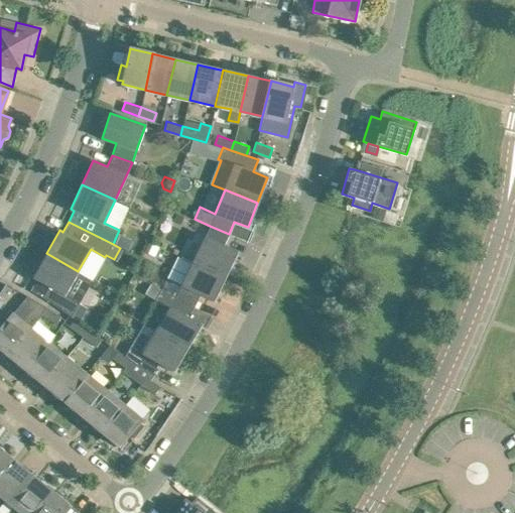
[(223,245),(229,234),(210,226),(192,261),(226,276),(237,252),(223,245)]
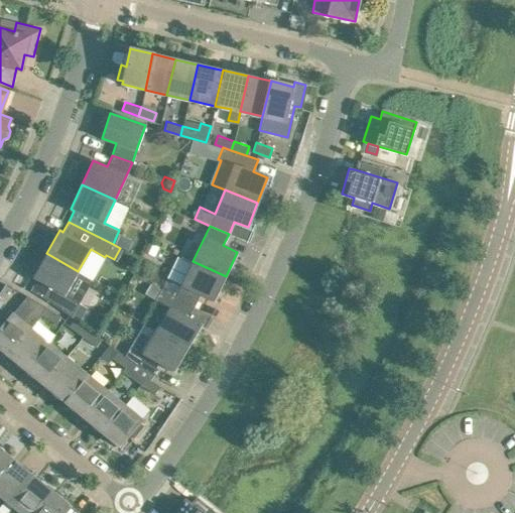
[(126,237),(118,234),(113,244),(121,247),(126,237)]
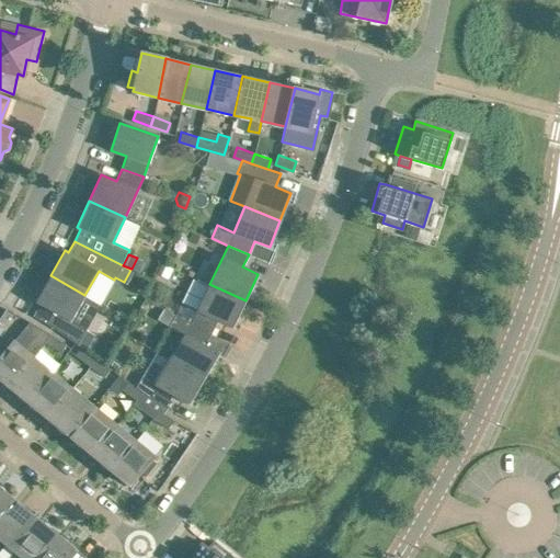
[(40,303),(32,315),(44,321),(63,333),(77,343),(87,328),(71,319),(84,295),(50,275),(36,302),(40,303)]
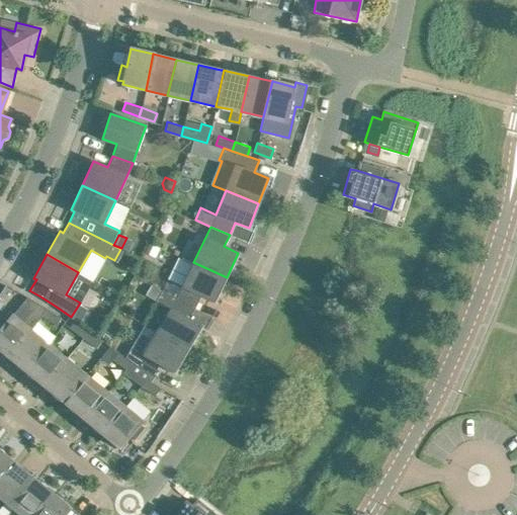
[(182,257),(172,279),(182,284),(176,296),(194,307),(196,303),(200,295),(214,302),(227,277),(193,262),(182,257)]
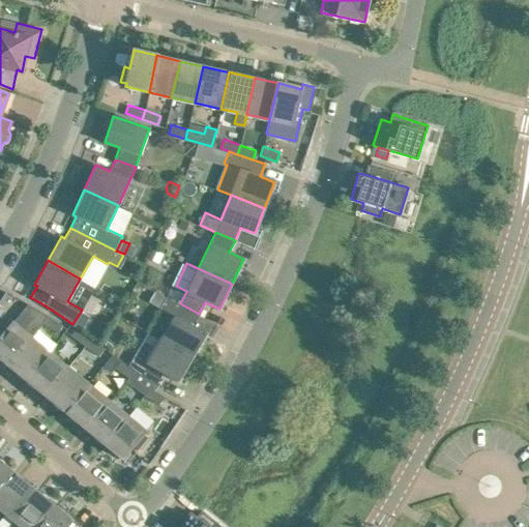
[(159,306),(166,296),(154,290),(148,300),(159,306)]
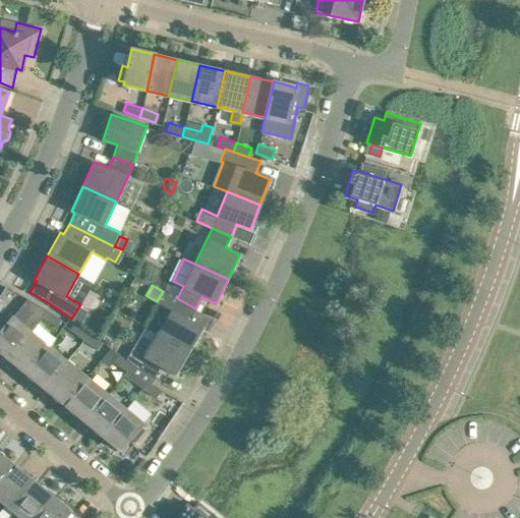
[(195,308),(177,298),(163,291),(157,301),(157,302),(171,310),(158,333),(189,351),(203,328),(189,320),(195,308)]
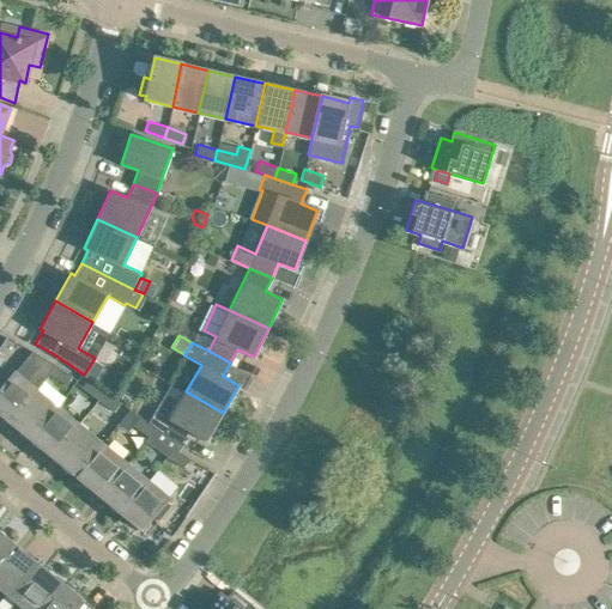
[(0,388),(0,414),(8,422),(36,389),(49,372),(32,361),(38,353),(32,349),(14,371),(12,373),(7,370),(0,377),(0,388)]
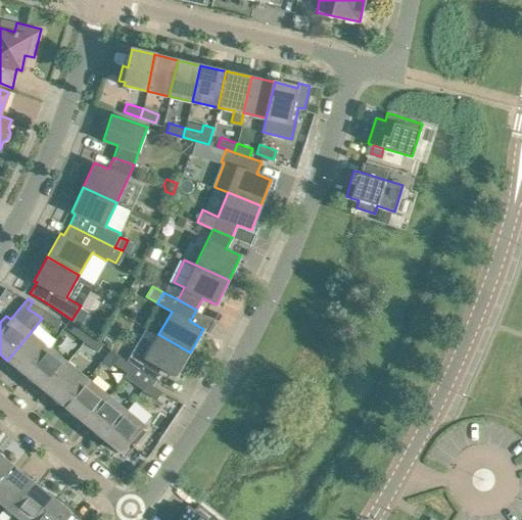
[(42,318),(47,311),(33,301),(28,309),(42,318)]
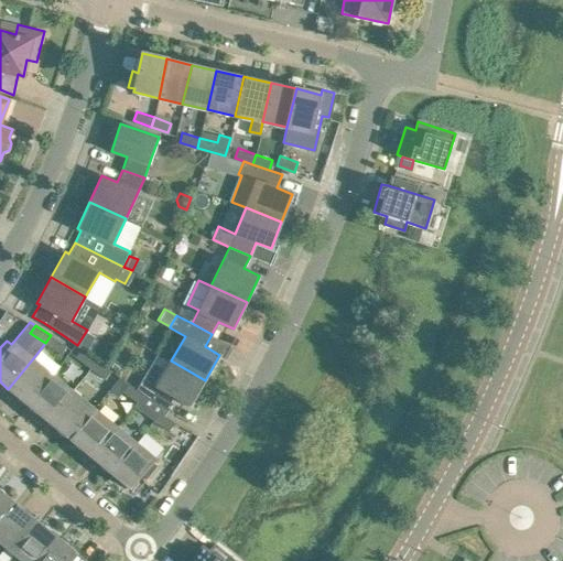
[(51,335),(45,343),(61,353),(66,344),(51,335)]
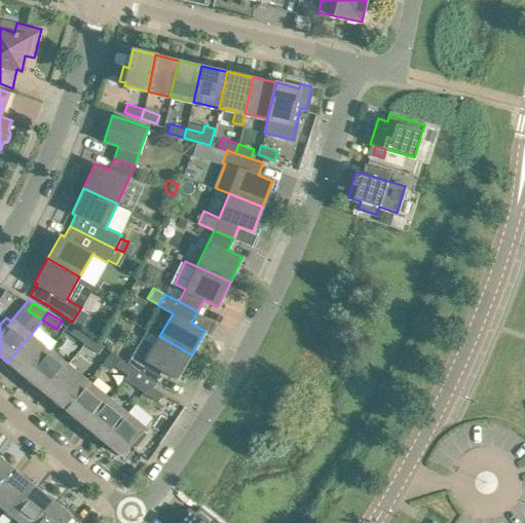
[(83,342),(89,334),(75,324),(70,332),(83,342)]
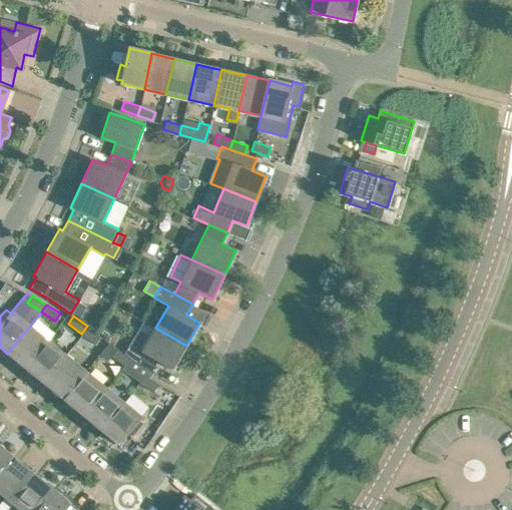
[(186,346),(155,328),(142,321),(124,353),(135,361),(153,372),(159,361),(172,369),(186,346)]
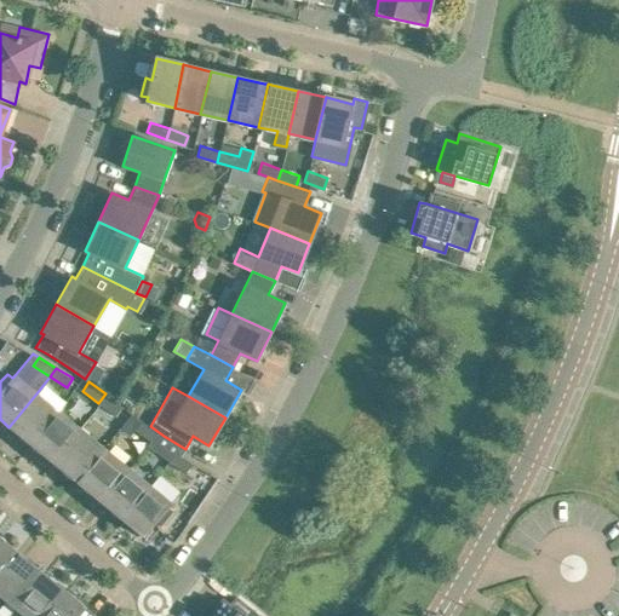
[(30,444),(57,410),(36,393),(9,427),(30,444)]
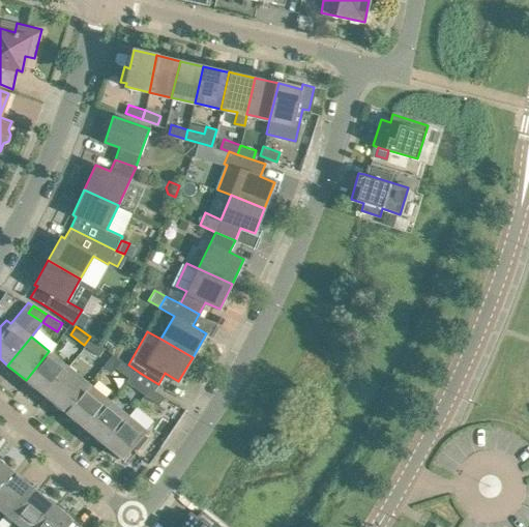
[(90,337),(84,345),(98,354),(104,347),(90,337)]
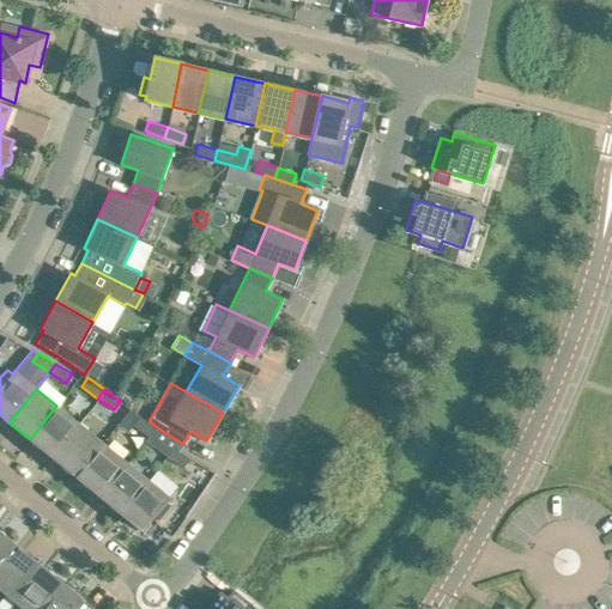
[(50,456),(78,422),(56,406),(30,439),(50,456)]
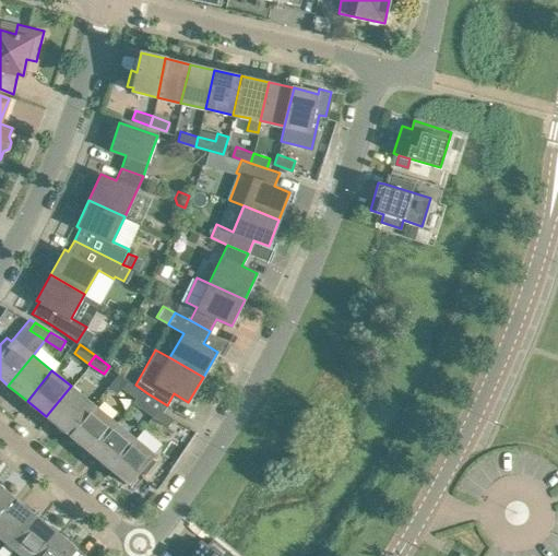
[(135,397),(141,389),(127,378),(120,387),(135,397)]
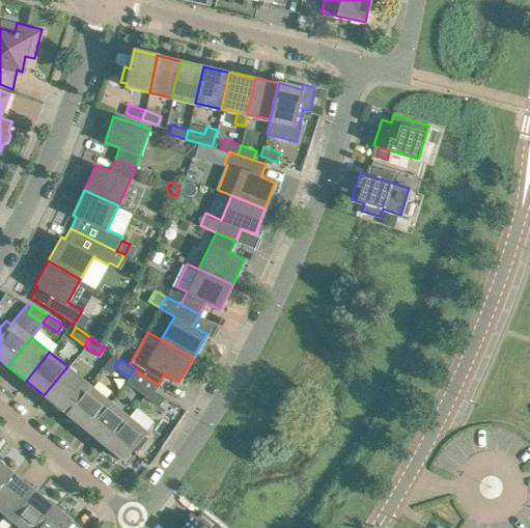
[(64,412),(88,384),(67,366),(44,395),(64,412)]
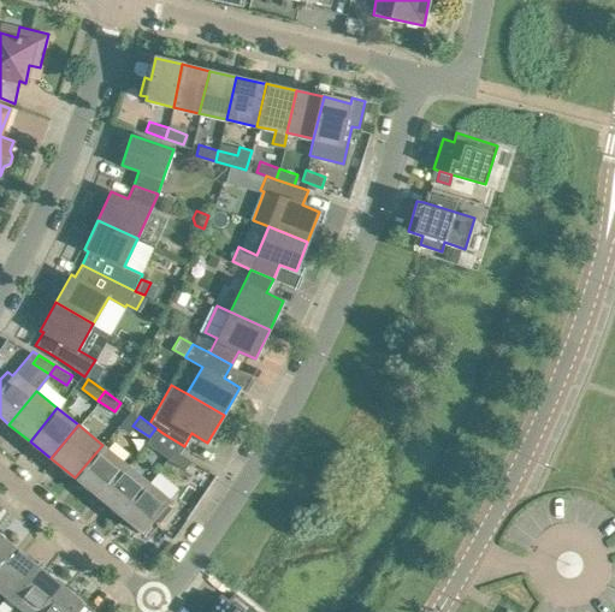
[(149,437),(165,449),(172,440),(155,428),(149,437)]
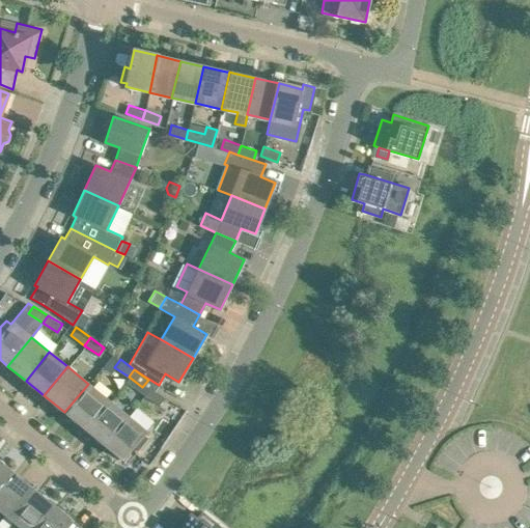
[(88,384),(64,412),(86,429),(109,400),(88,384)]
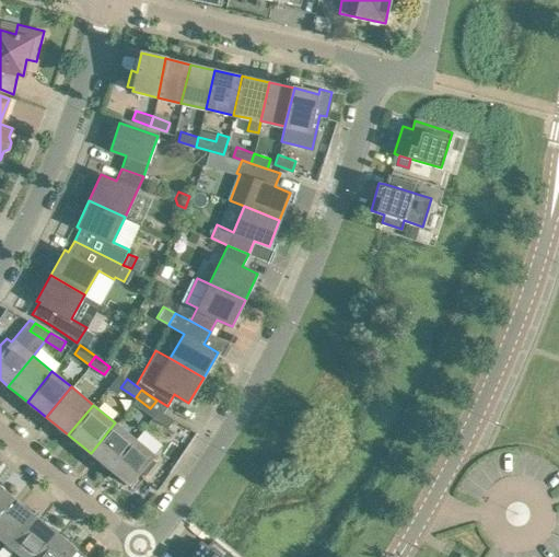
[(173,418),(156,408),(152,417),(167,426),(173,418)]
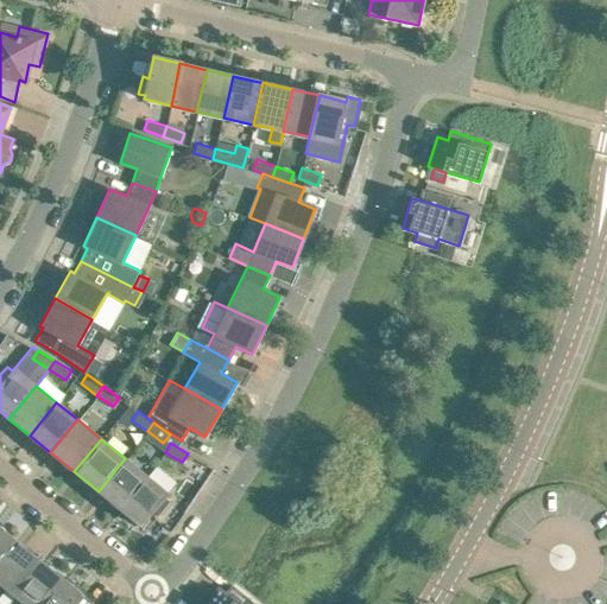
[(119,508),(146,475),(125,458),(99,491),(119,508)]
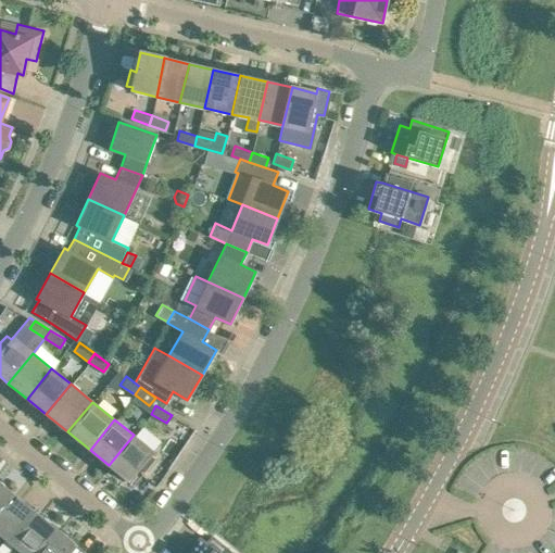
[(134,435),(109,465),(128,481),(140,467),(146,470),(155,457),(151,453),(153,451),(134,435)]
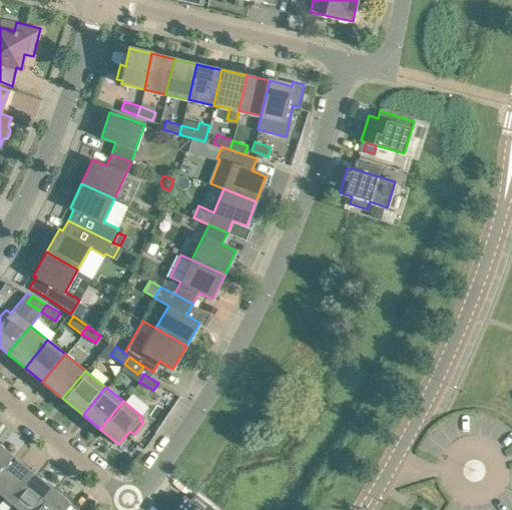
[(0,474),(14,457),(0,445),(0,474)]
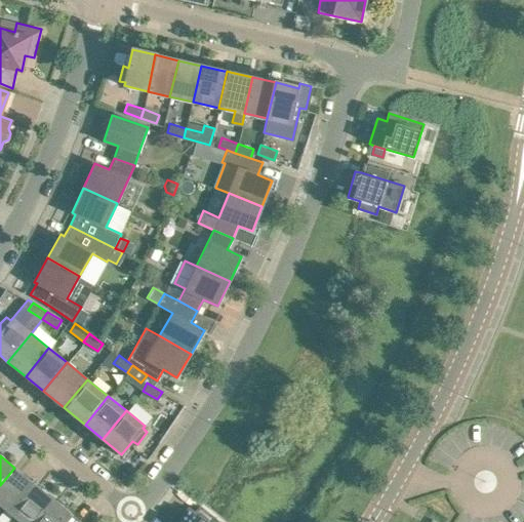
[(14,468),(0,485),(0,504),(12,514),(36,485),(14,468)]
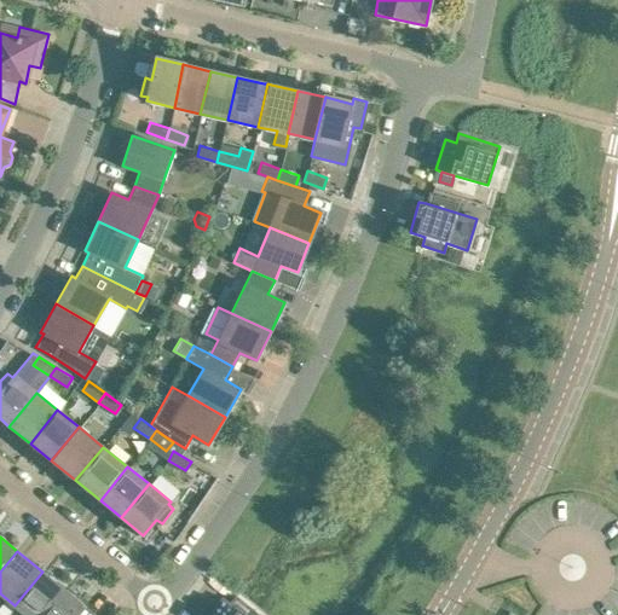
[(26,614),(40,614),(63,589),(42,572),(15,605),(26,614)]
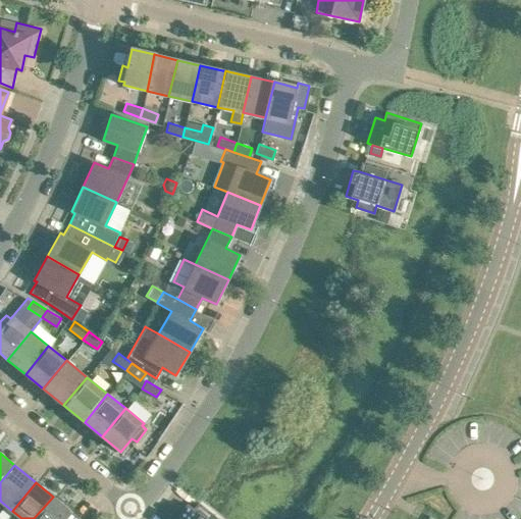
[(53,497),(34,518),(65,518),(71,512),(53,497)]
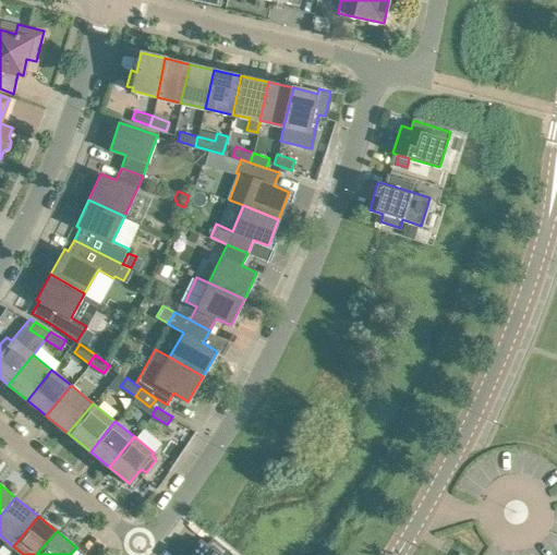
[(235,554),(213,535),(207,543),(201,538),(185,554),(235,554)]
